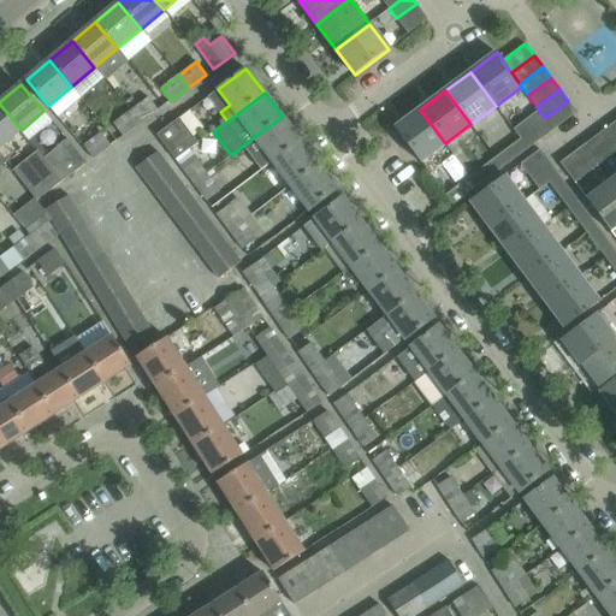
[(141,123),(158,111),(148,98),(131,111),(141,123)]
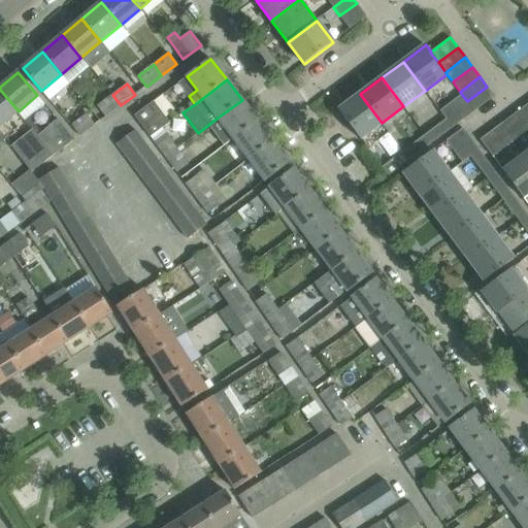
[(467,101),(474,111),(494,97),(487,87),(467,101)]
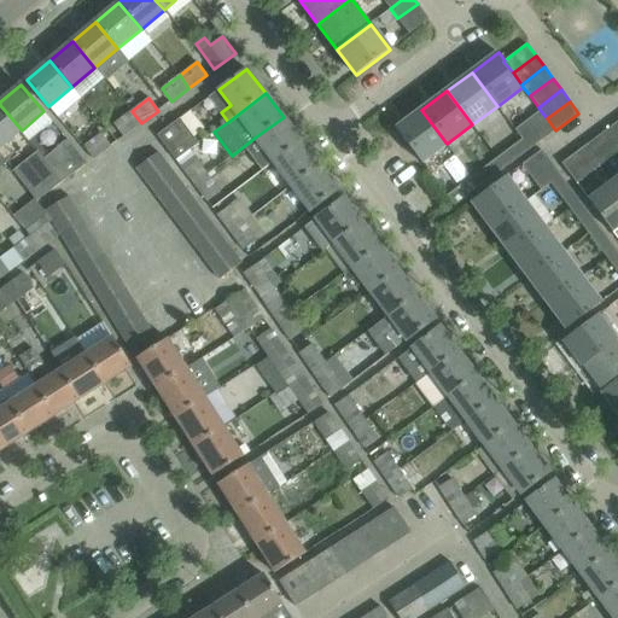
[(0,147),(22,130),(0,105),(0,147)]
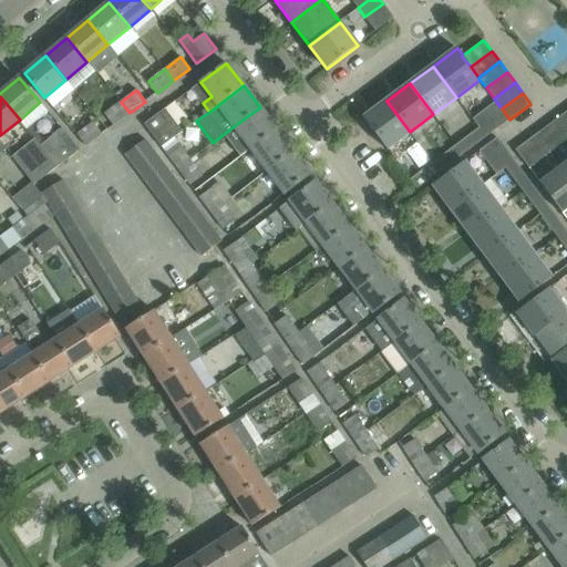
[(387,150),(410,132),(387,101),(363,119),(387,150)]
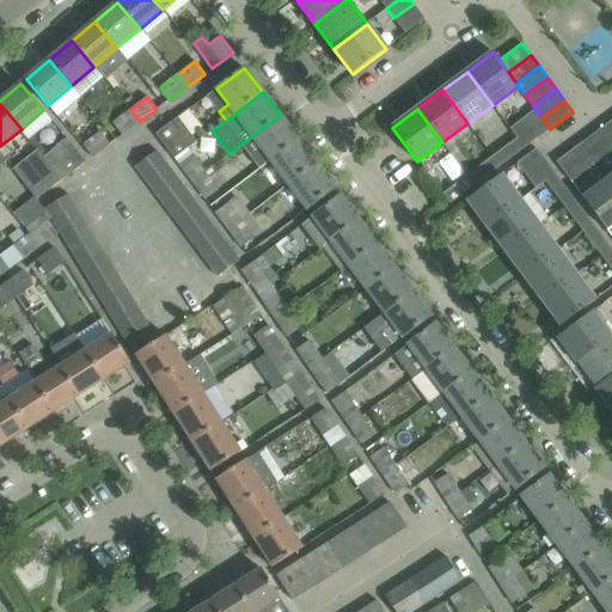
[(122,135),(140,122),(130,110),(112,123),(122,135)]
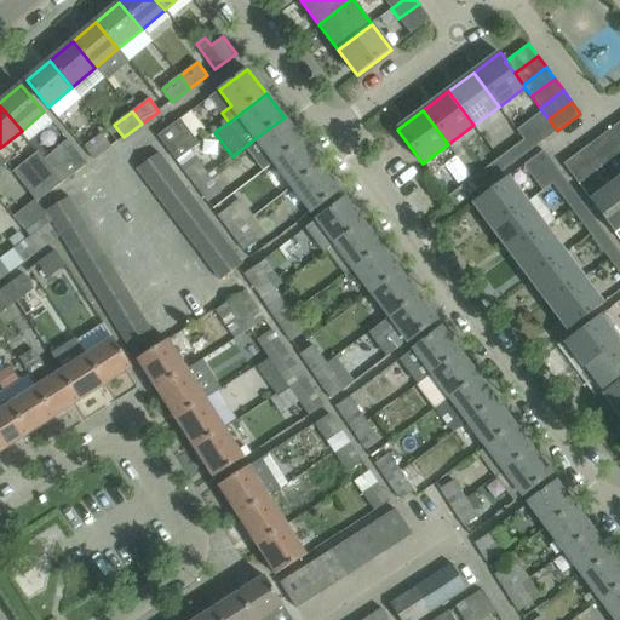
[(194,137),(204,130),(190,112),(159,136),(177,161),(199,144),(194,137)]
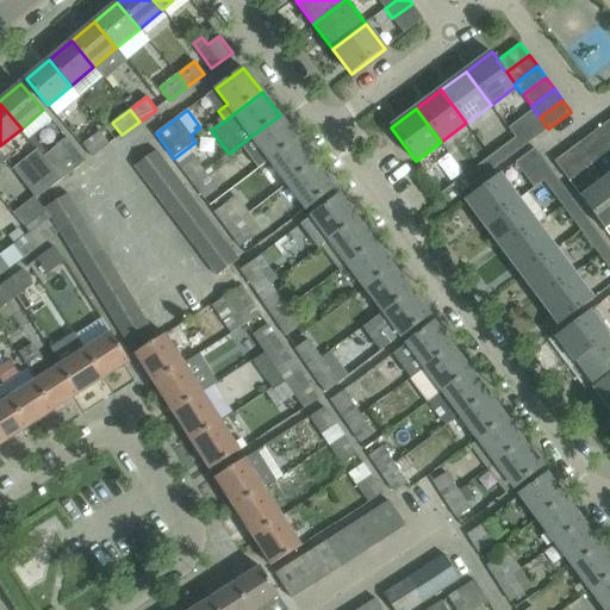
[(271,160),(298,139),(280,116),(253,137),(271,160)]
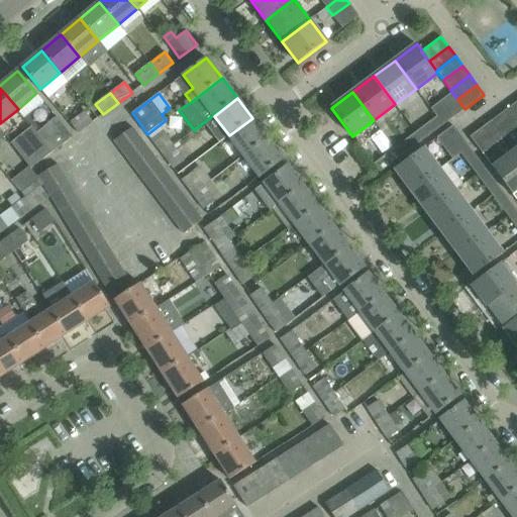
[(438,103),(431,108),(437,116),(436,116),(443,125),(449,121),(451,119),(438,103)]
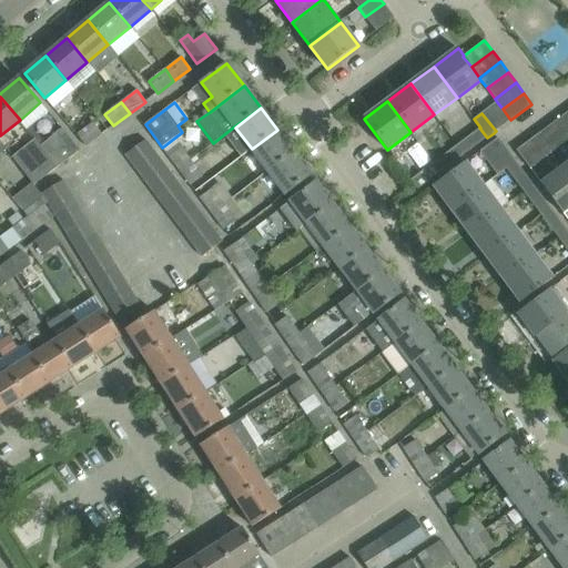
[(567,122),(563,115),(554,122),(567,141),(567,140),(567,122)]
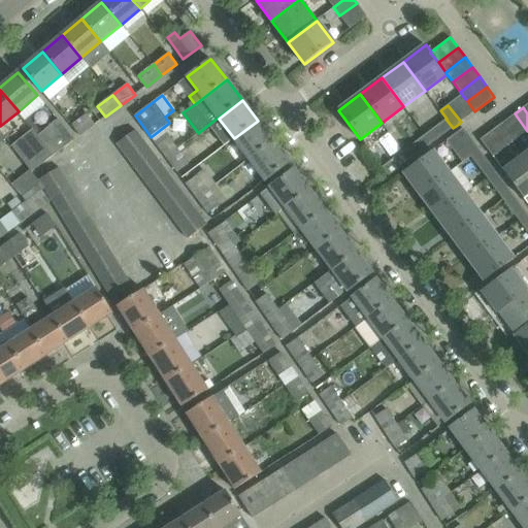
[(79,136),(95,125),(87,113),(71,125),(79,136)]
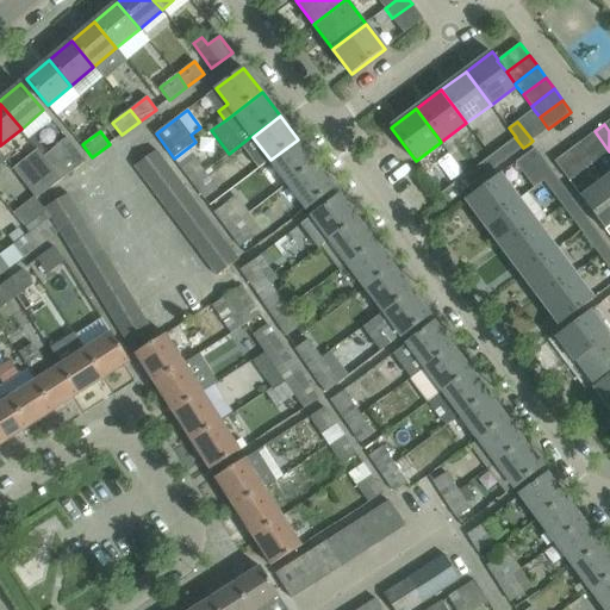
[(51,168),(61,181),(86,161),(67,137),(44,156),(53,167),(51,168)]
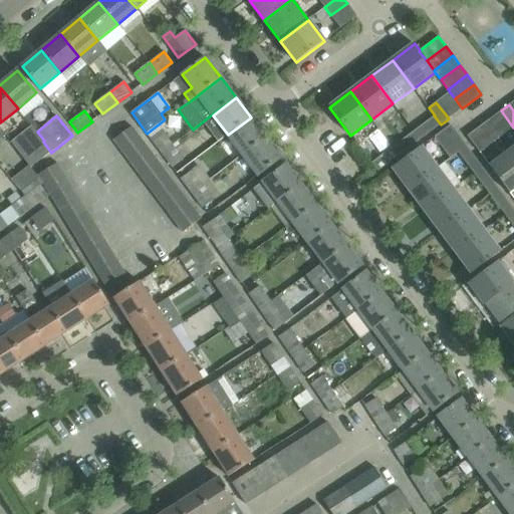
[(420,140),(441,124),(434,115),(414,132),(420,140)]
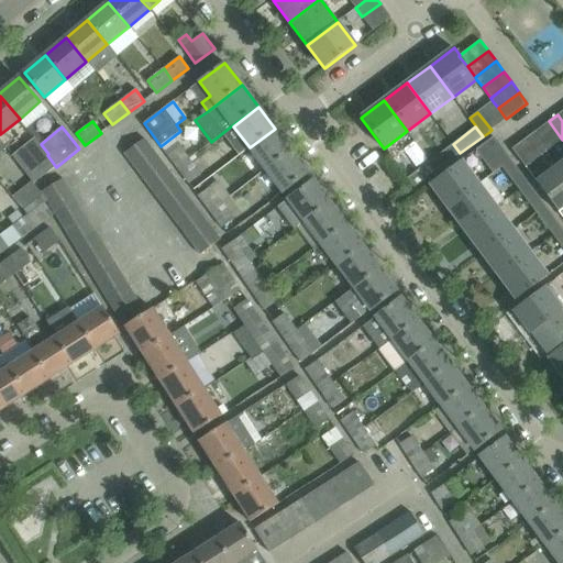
[(275,129),(250,147),(266,170),(291,151),(275,129)]
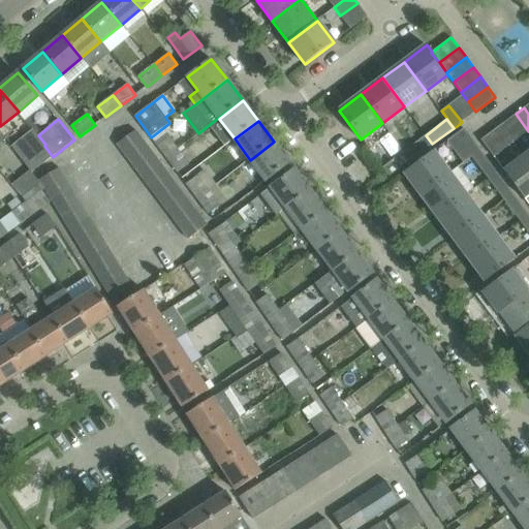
[(502,124),(494,130),(506,147),(516,141),(502,124)]
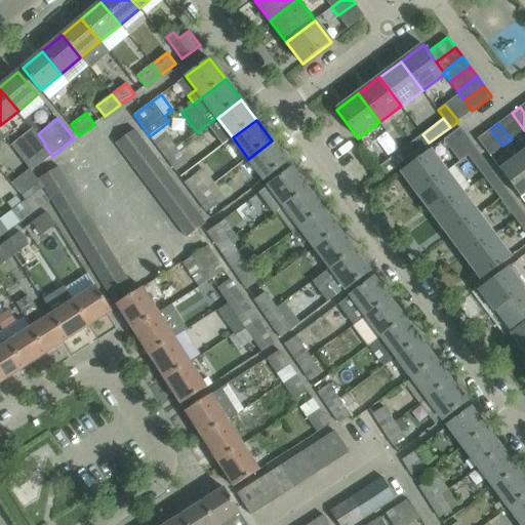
[(45,144),(38,134),(33,127),(12,144),(31,168),(32,170),(52,156),(44,145),(45,144)]
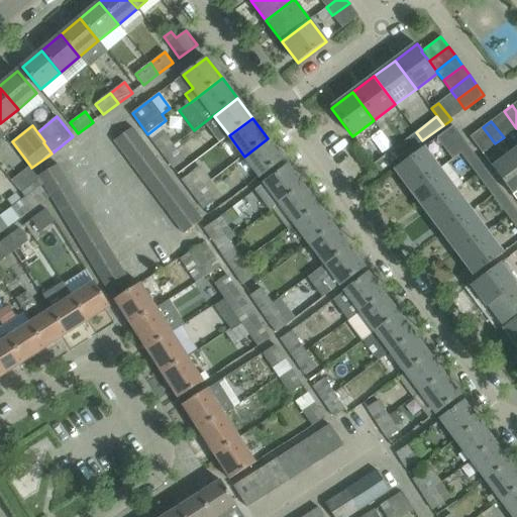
[(460,153),(469,146),(453,125),(436,138),(452,160),(460,153)]
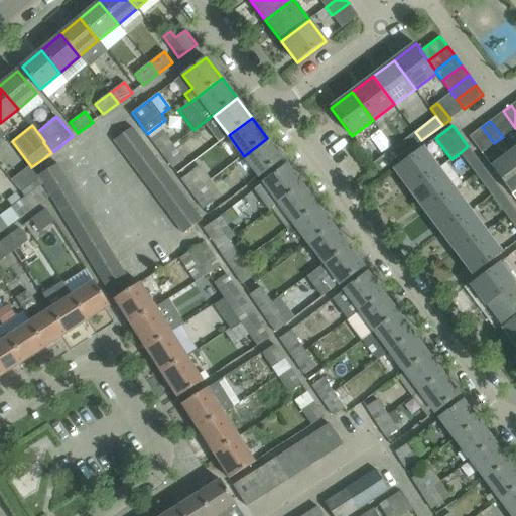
[(132,127),(114,140),(120,148),(138,135),(132,127)]
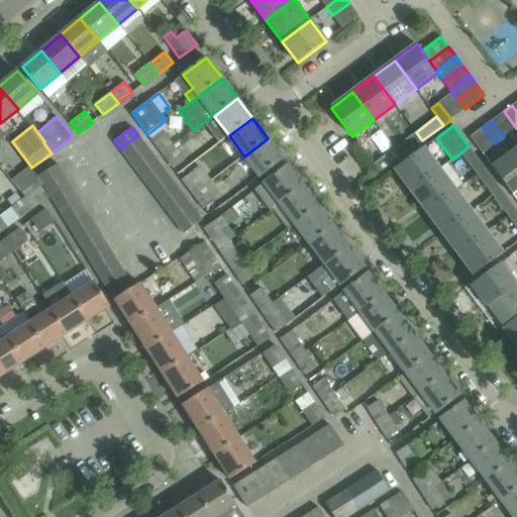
[(163,154),(174,145),(163,130),(150,139),(163,154)]
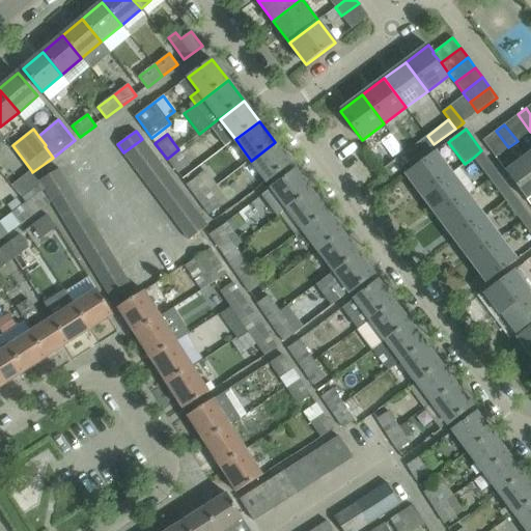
[(417,157),(434,144),(427,136),(411,148),(417,157)]
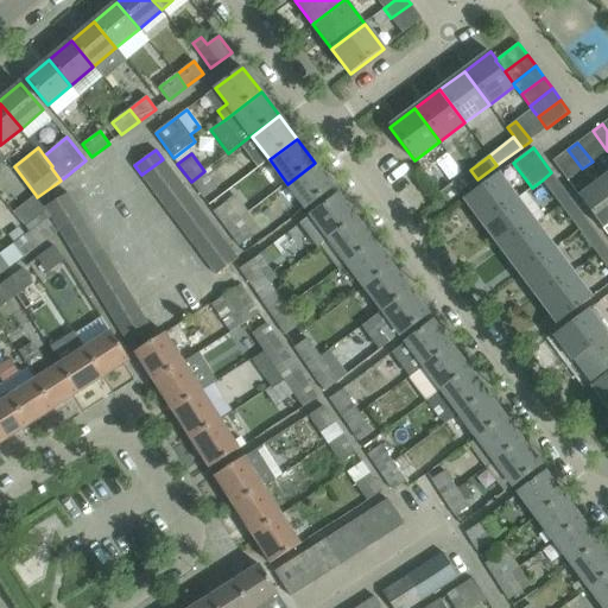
[(163,159),(141,175),(150,185),(171,169),(163,159)]
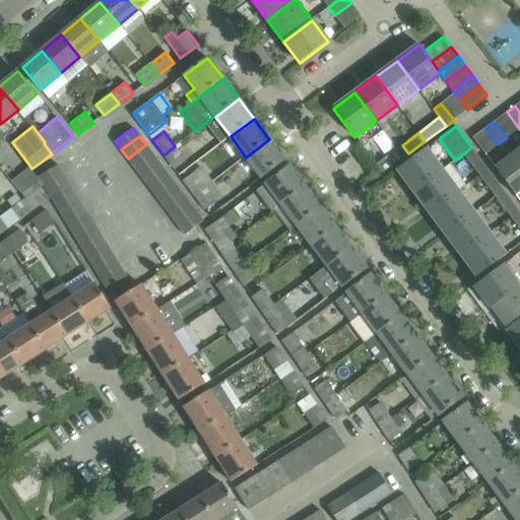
[(269,139),(246,157),(261,178),(284,160),(269,139)]
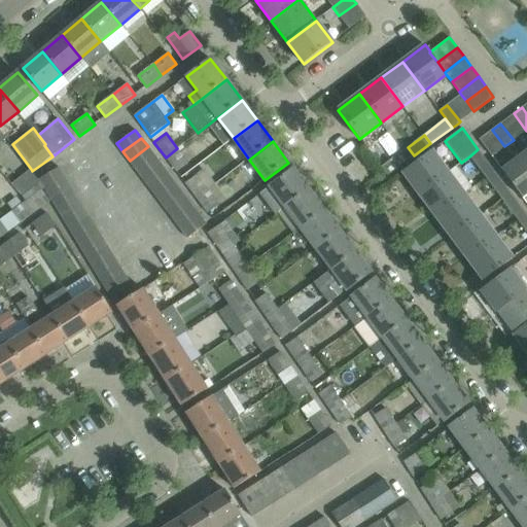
[(148,146),(130,161),(136,169),(154,155),(148,146)]
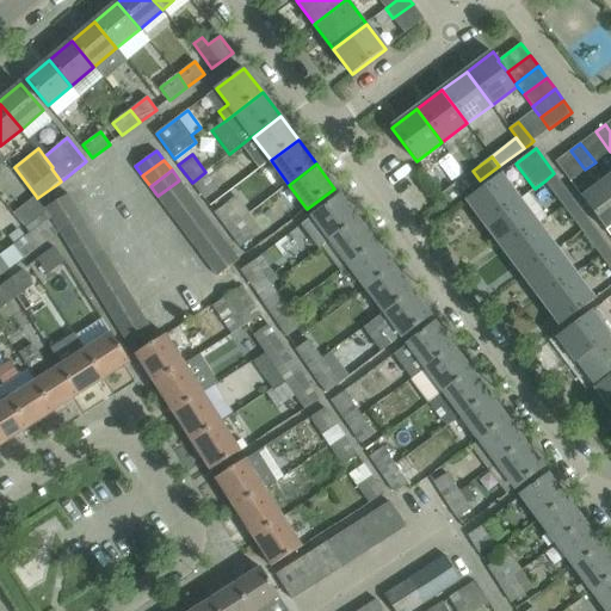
[(192,183),(205,199),(218,189),(205,172),(192,183)]
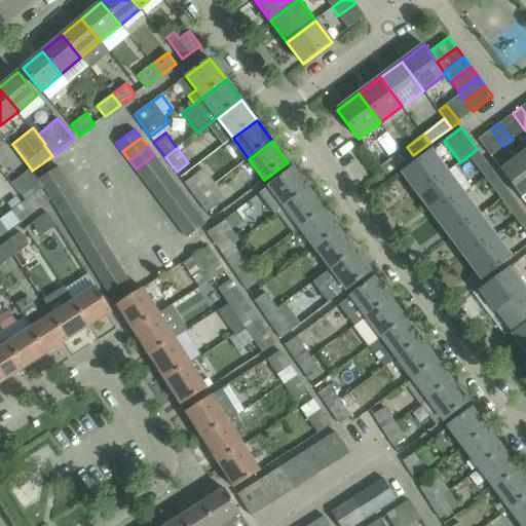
[(477,149),(468,156),(481,173),(489,165),(477,149)]
